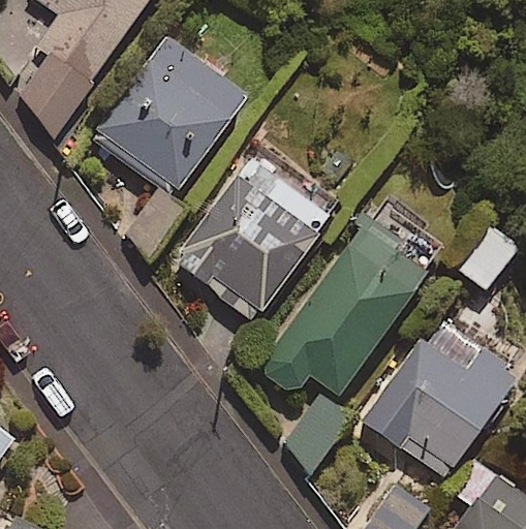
[(147,0),(39,0),(61,14),(39,49),(51,56),(19,103),(59,131),(147,0)]
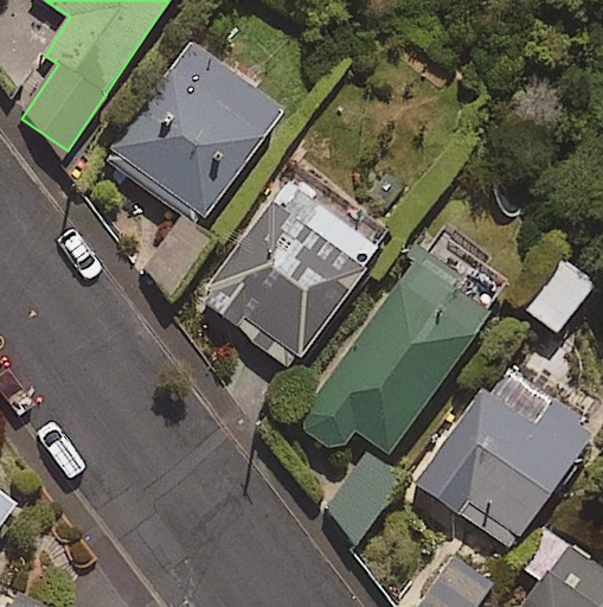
[(282,109),(192,44),(109,161),(199,225),(282,109)]
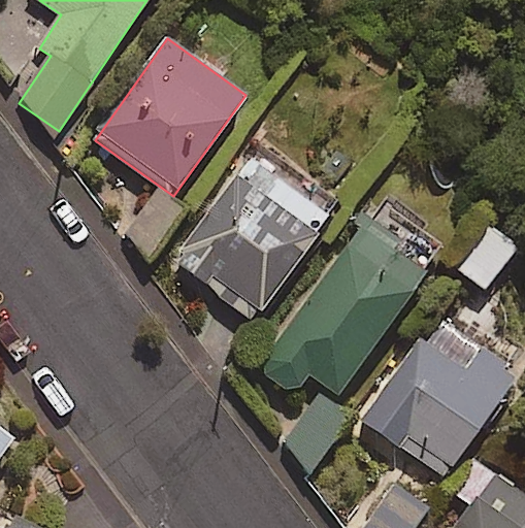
[(339,201),(258,143),(174,262),(255,319),(339,201)]
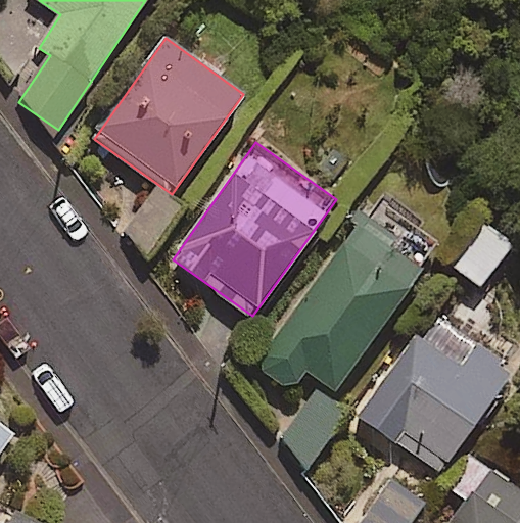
[(420,274),(346,220),(245,358),(291,390),(305,370),(334,391),(420,274)]
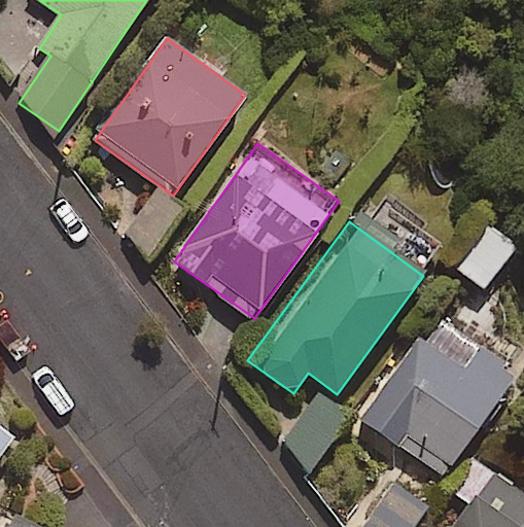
[(515,248),(492,231),(461,272),(484,289),(515,248)]
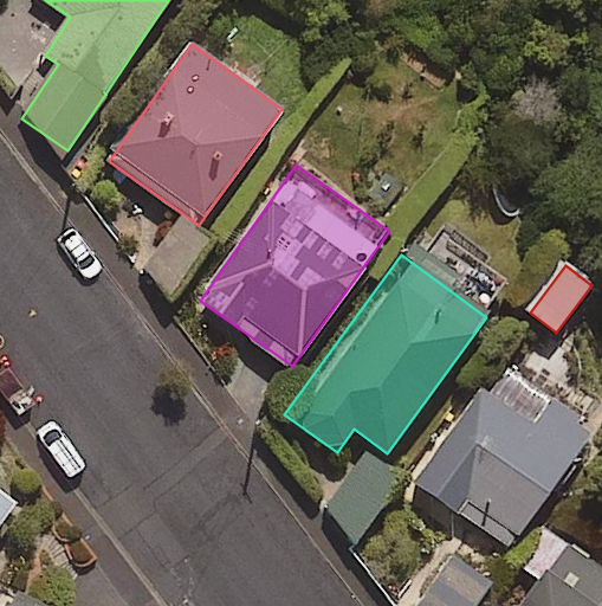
[(532,425),(483,389),(416,482),(509,548),(593,432),(550,401),(532,425)]
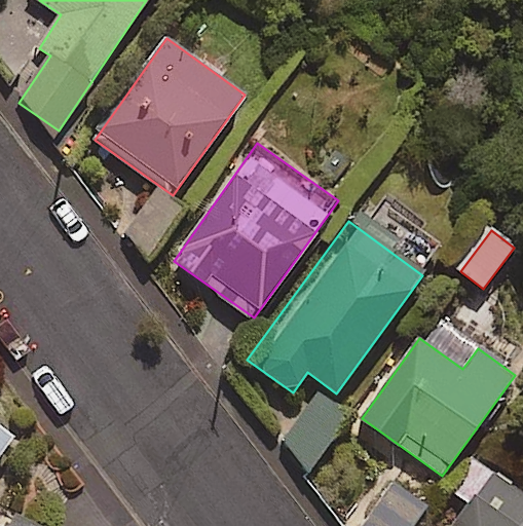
[(350,415),(320,393),(281,447),(312,468),(350,415)]
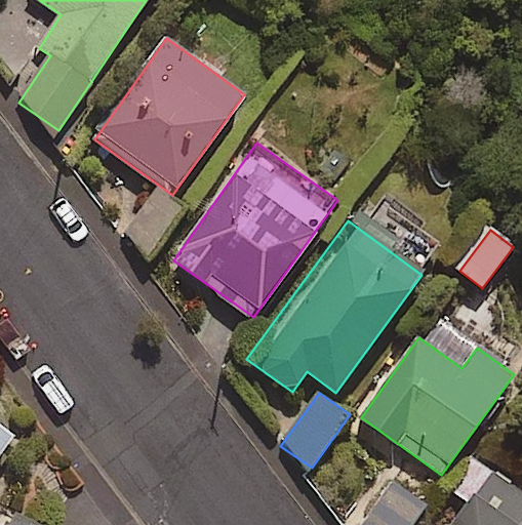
[(0,451),(11,437),(0,429),(0,451)]
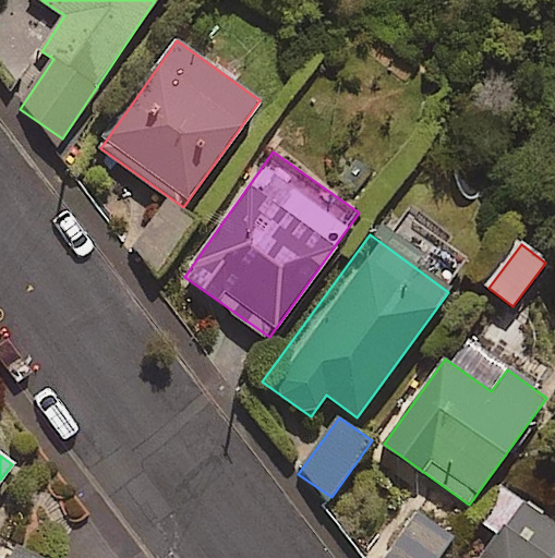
[(554,526),(510,490),(484,521),(501,534),(480,557),(554,557),(554,526)]
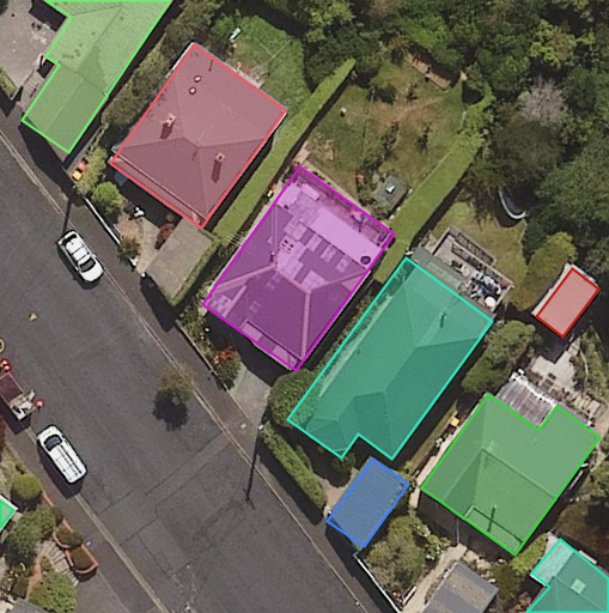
[(481,612),(497,592),(454,559),(413,612),(481,612)]
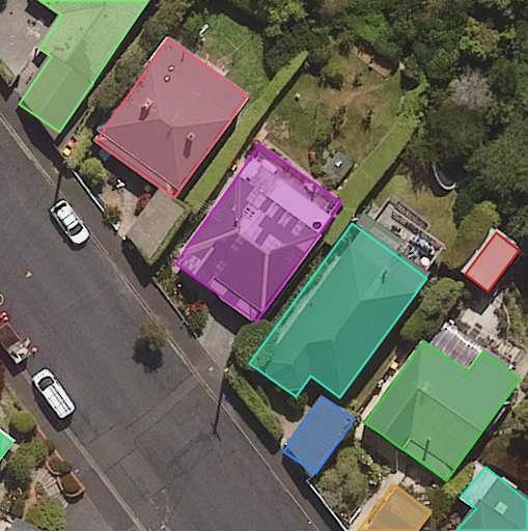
[(0,530),(35,530),(5,514),(0,523),(0,530)]
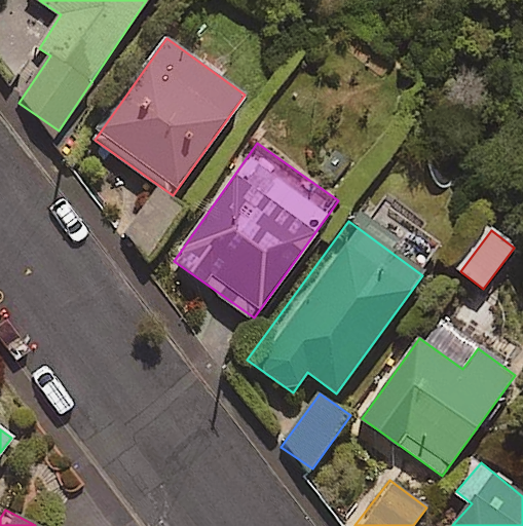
All buildings are outlined.
